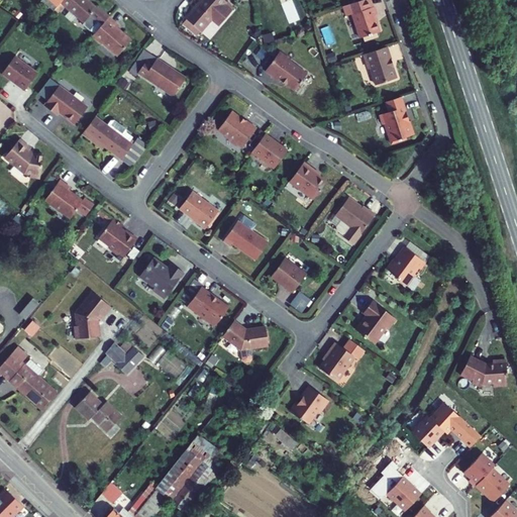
[(61,3),(63,0),(40,0),(54,11),(61,3)]
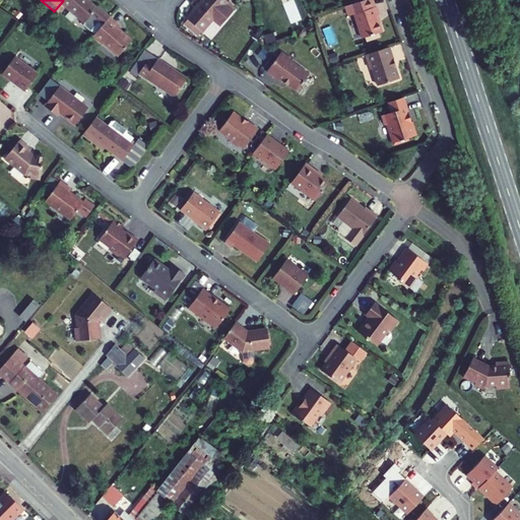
[(84,23),(96,8),(87,0),(63,0),(61,3),(84,23)]
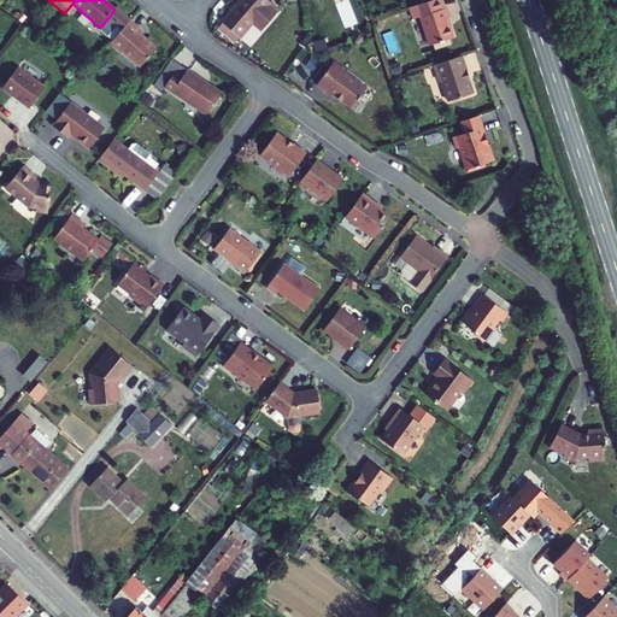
[(262,30),(276,12),(268,5),(270,3),(268,0),(242,0),(241,1),(240,0),(221,22),(240,37),(252,23),(262,30)]
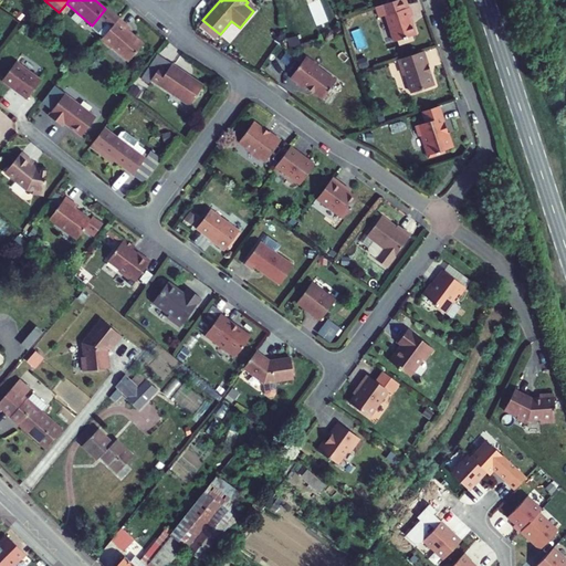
[(385,16),(394,41),(415,34),(411,23),(409,17),(411,16),(405,0),(395,0),(375,7),(379,18),(385,16)]
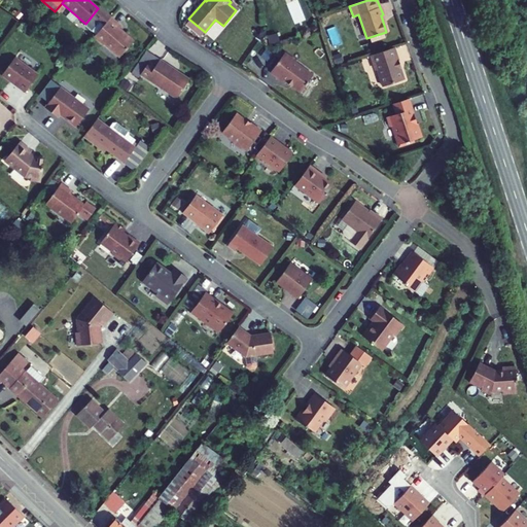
[(238,8),(231,2),(229,4),(236,10),(238,8)]
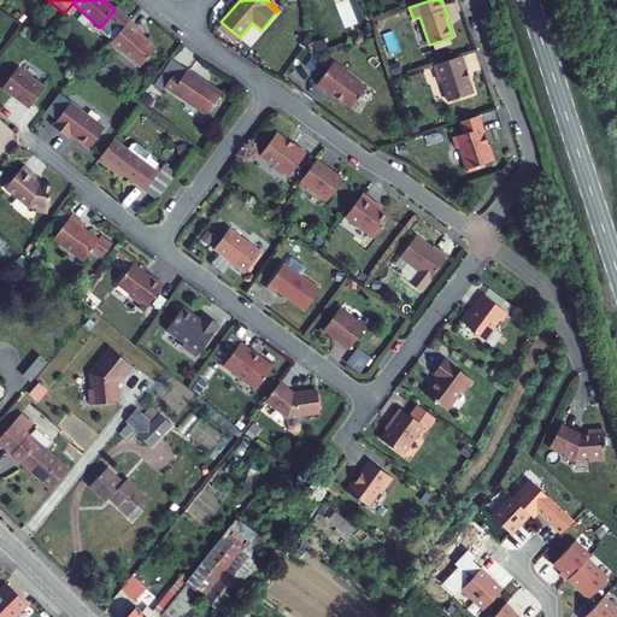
[(142,31),(130,21),(111,42),(122,52),(123,51),(141,66),(157,48),(140,34),(142,31)]
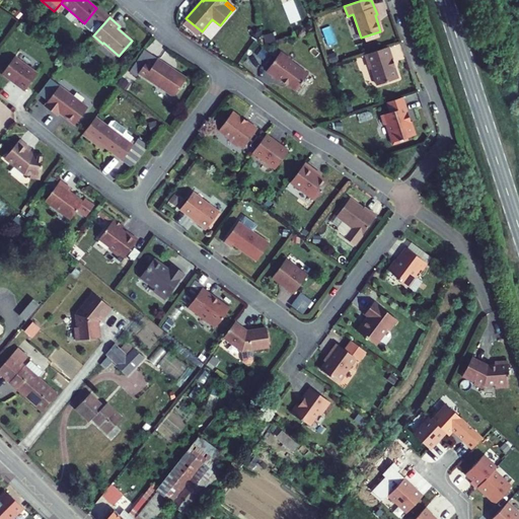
[(392,59),(388,47),(364,55),(369,67),(371,68),(377,85),(397,78),(393,66),(391,66),(389,60),(392,59)]
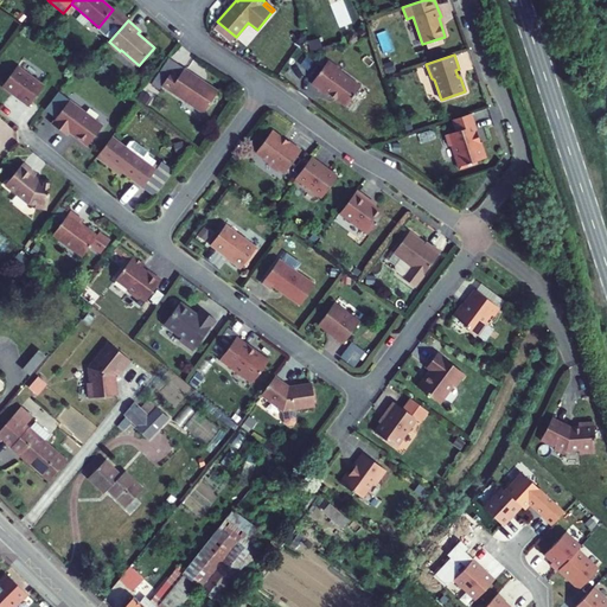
[(342,70),(333,64),(332,66),(328,63),(325,68),(357,91),(360,87),(340,71),(342,70)]
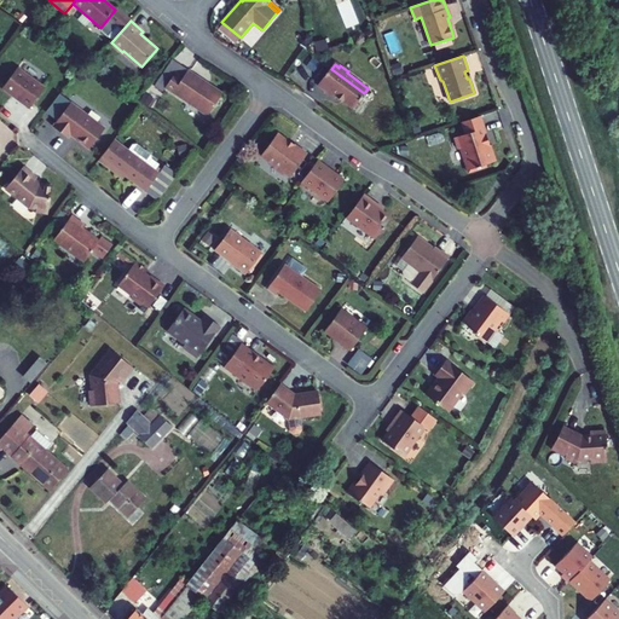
[(45,87),(17,67),(1,88),(29,109),(45,87)]
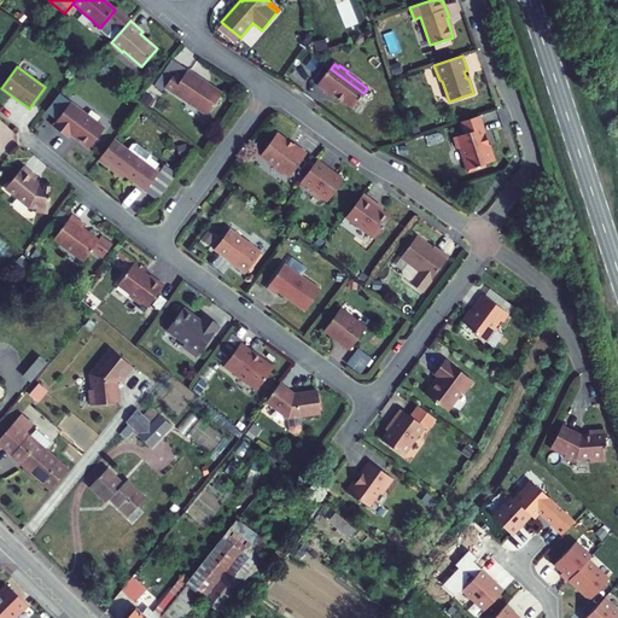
[(363,93),(331,69),(318,86),(327,93),(328,91),(353,109),(363,93)]
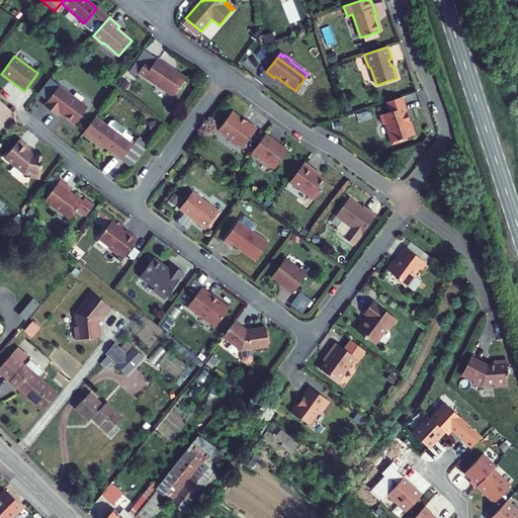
[(138,73),(173,97),(185,80),(169,70),(171,68),(157,59),(153,65),(147,61),(138,73)]
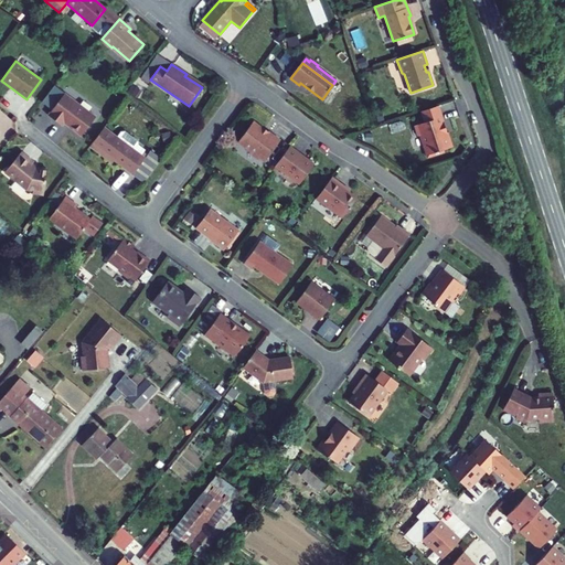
[(184,76),(202,87),(203,85),(187,74),(184,76)]
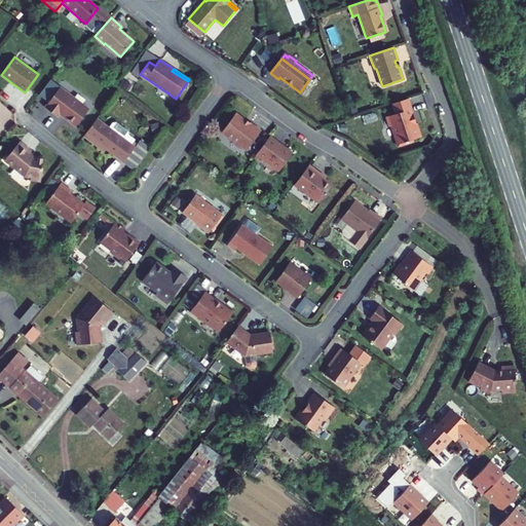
[(60,114),(76,126),(89,108),(60,86),(44,107),(58,117),(60,114)]
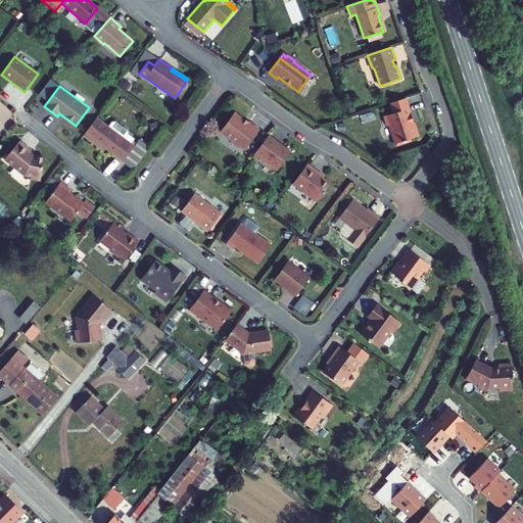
[(411,111),(406,97),(399,99),(390,102),(393,112),(386,115),(385,117),(387,124),(389,125),(393,135),(394,136),(397,145),(410,141),(411,138),(419,135),(415,122),(413,122),(410,112),(411,111)]
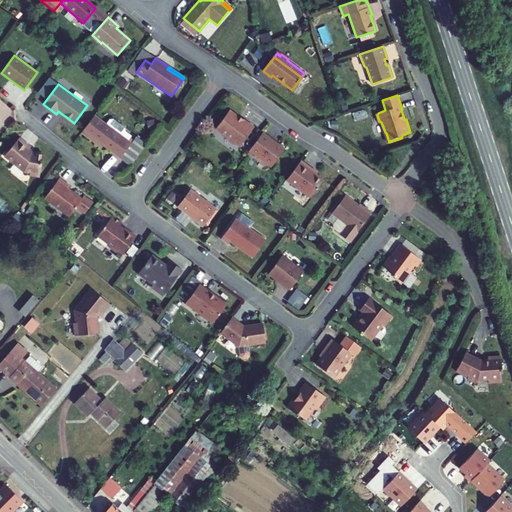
[(229,111),(216,129),(227,137),(226,138),(235,145),(236,144),(240,147),(254,127),(243,120),(242,122),(237,118),(237,117),(229,111)]
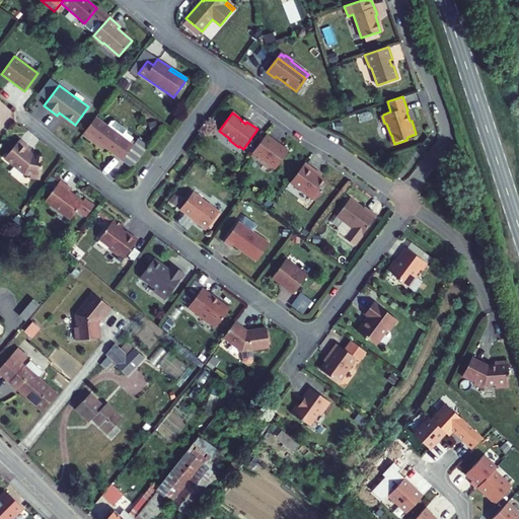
[(125,138),(128,134),(128,130),(116,122),(113,122),(108,127),(95,117),(82,135),(99,147),(100,145),(132,167),(149,146),(138,138),(133,145),(130,142),(125,138)]
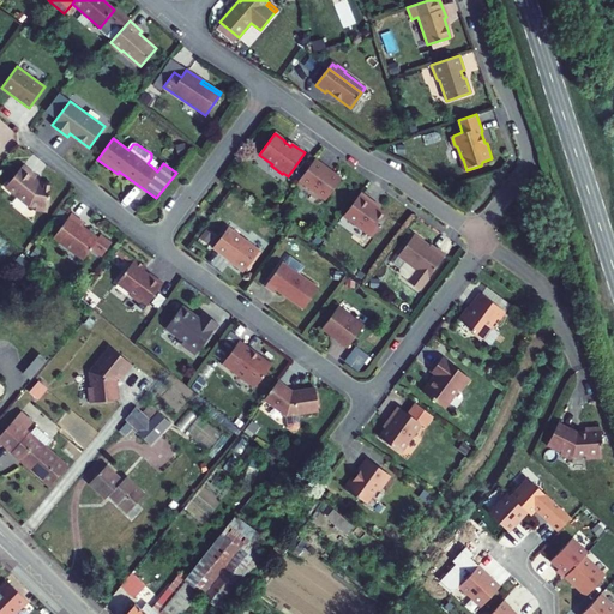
[(148,163),(154,168),(157,163),(151,158),(148,163)]
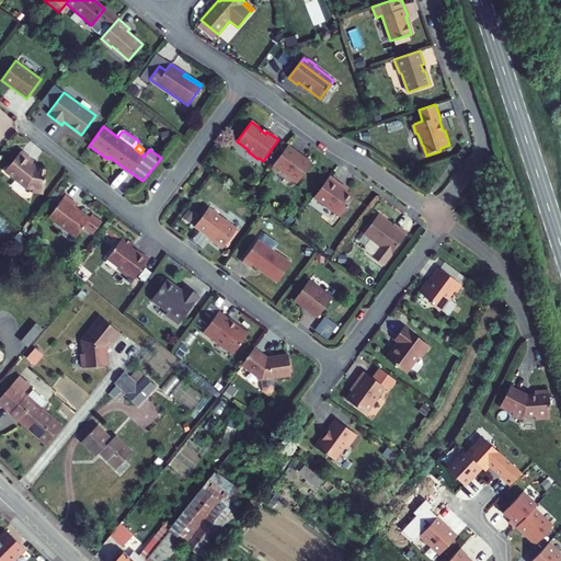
[(297,152),(287,145),(283,151),(275,161),(273,164),(297,183),(311,164),(297,153),(297,152)]
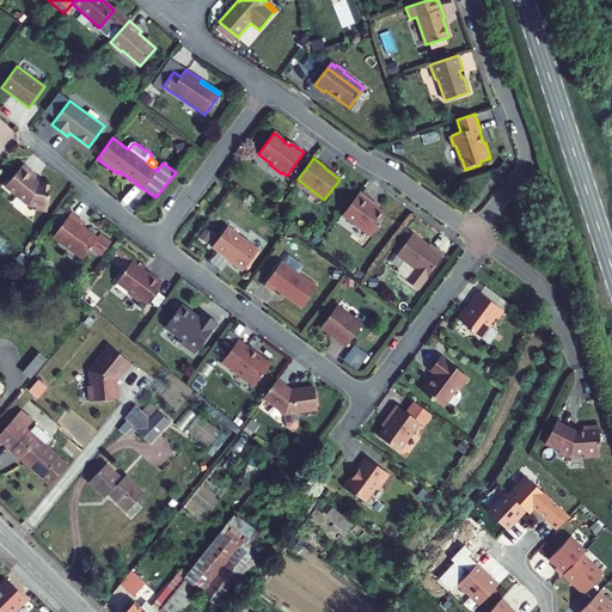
[(300,176),(308,165),(304,161),(295,172),(300,176)]
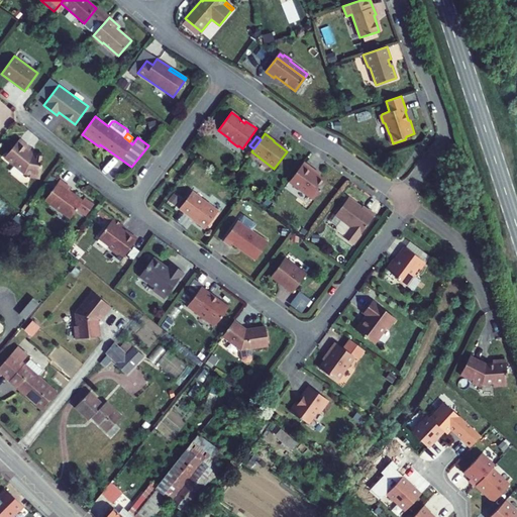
[(5,158),(24,174),(30,175),(30,177),(40,178),(43,154),(33,153),(29,150),(31,148),(20,139),(5,158)]
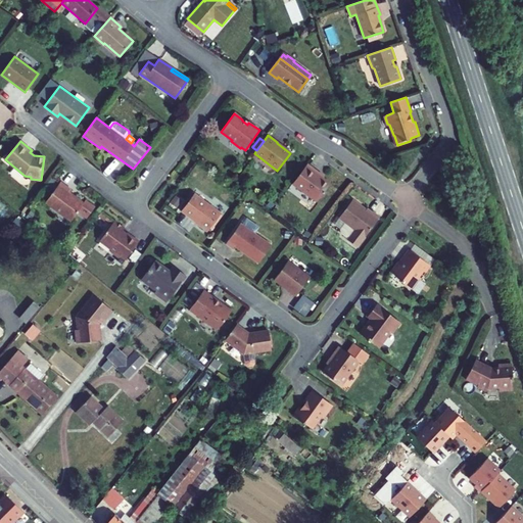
[(320,173),(307,163),(293,184),(317,201),(331,183),(319,174),(320,173)]
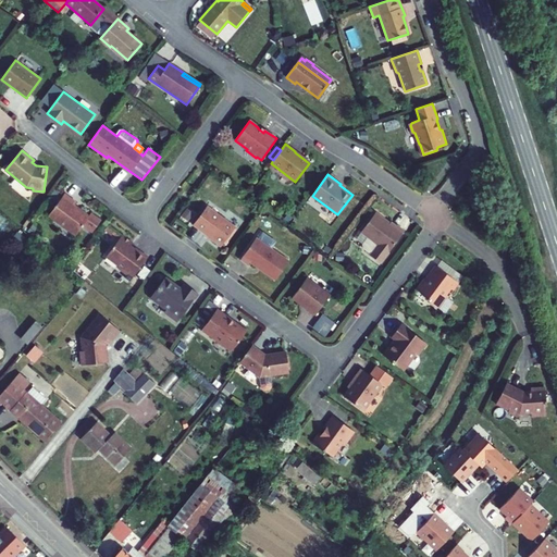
[(76,235),(89,217),(74,206),(76,202),(64,194),(48,215),(76,235)]
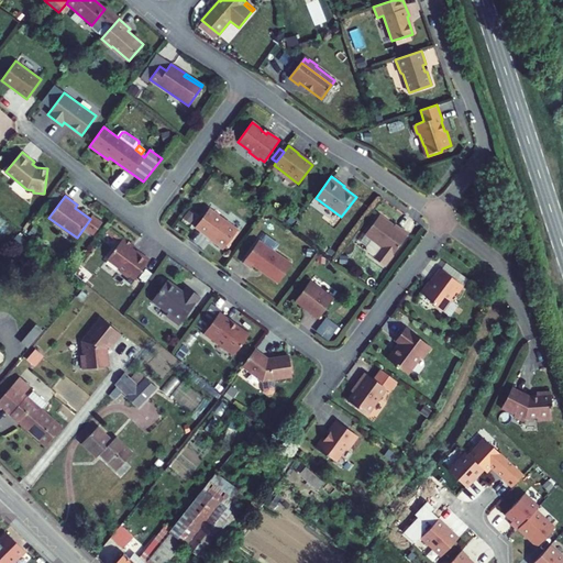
[(210,208),(195,228),(224,250),(239,230),(210,208)]
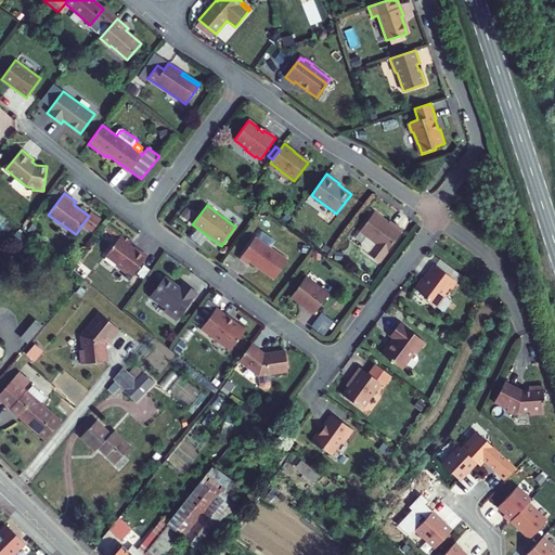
[(374,213),(360,231),(368,236),(362,244),(362,247),(365,249),(364,250),(379,262),(403,231),(396,224),(394,227),(374,213)]
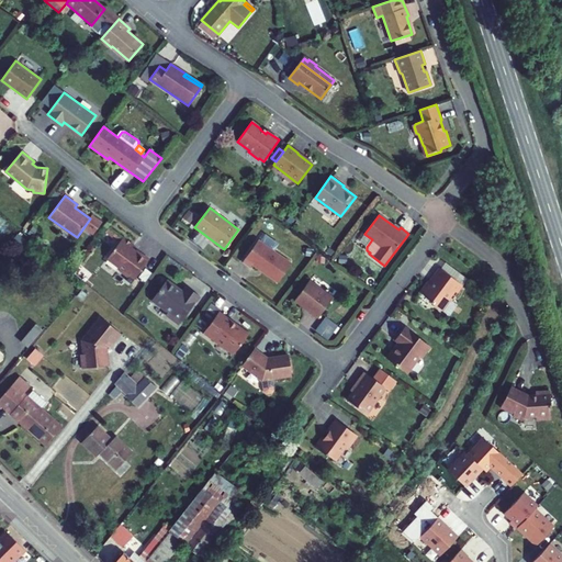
[(265,233),(260,239),(277,249),(280,243),(265,233)]
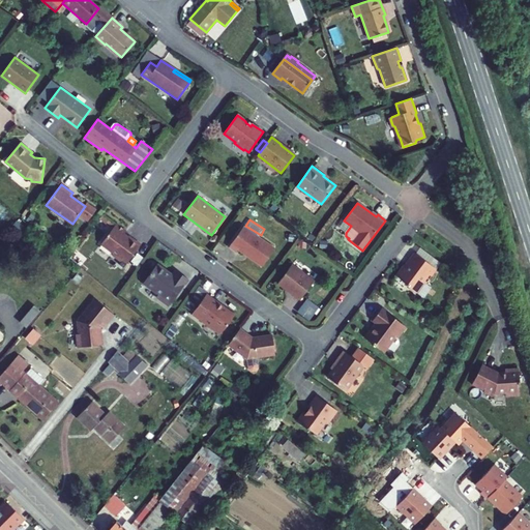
[(339,228),(345,232),(349,226),(343,222),(339,228)]
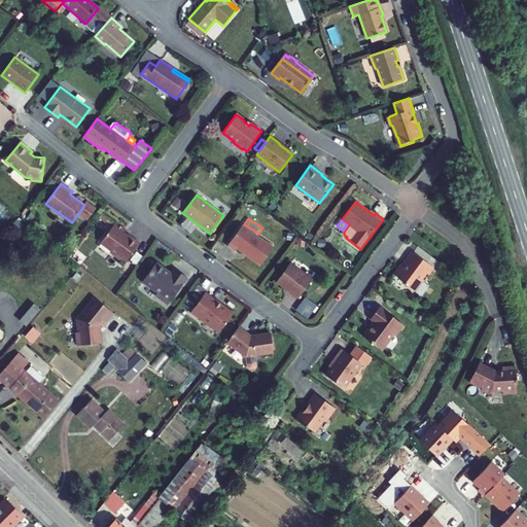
[(123,267),(140,243),(128,235),(128,236),(123,233),(126,230),(115,222),(100,243),(112,251),(113,254),(120,260),(118,264),(123,267)]
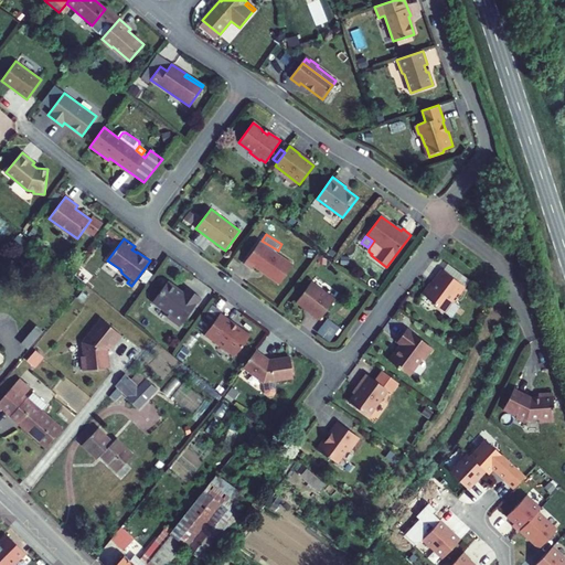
[(260,242),(244,264),(252,270),(254,267),(278,286),(294,266),(260,242)]
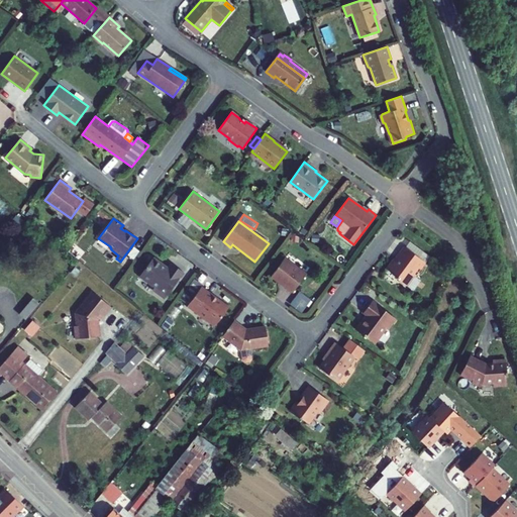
[(426,263),(405,247),(396,260),(394,259),(387,269),(397,276),(396,278),(405,285),(412,275),(415,277),(426,263)]
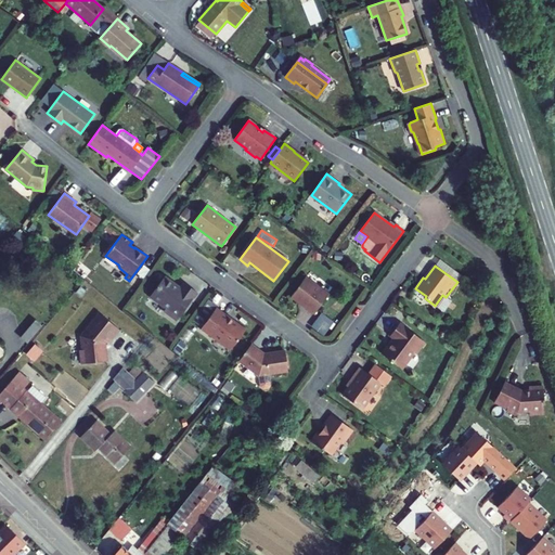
[(177,320),(197,293),(184,283),(180,289),(175,285),(176,284),(165,276),(150,296),(166,308),(164,311),(177,320)]
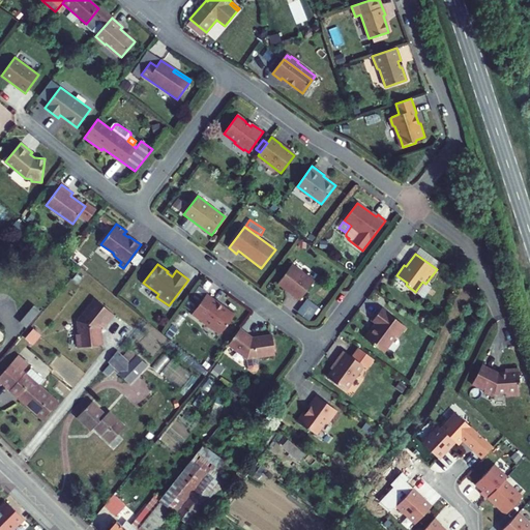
[(314,281),(292,264),(277,284),(286,289),(288,289),(292,292),(291,293),(300,300),(314,281)]
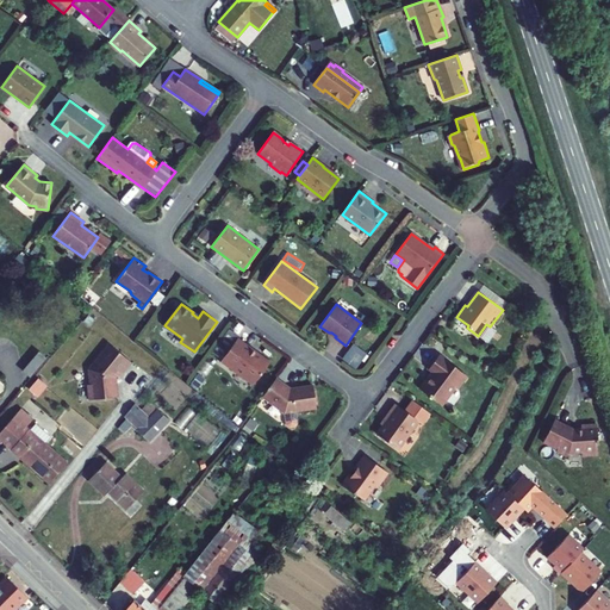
[(228,328),(210,352),(222,360),(238,337),(240,336),(228,328)]
